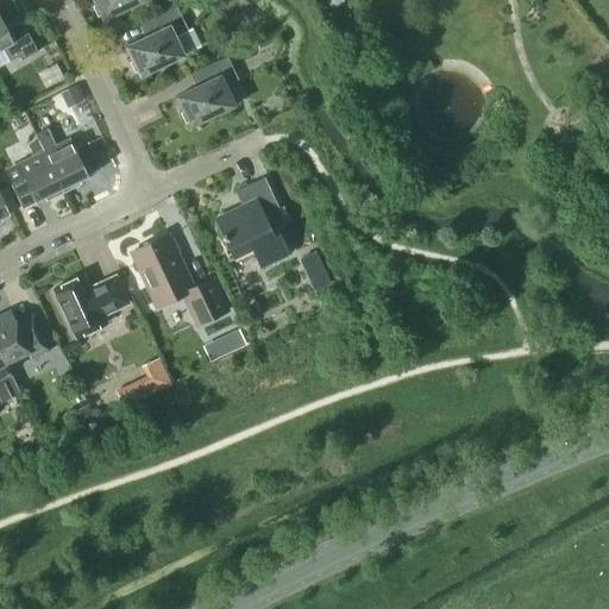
[(93,0),(102,18),(140,0),(93,0)]
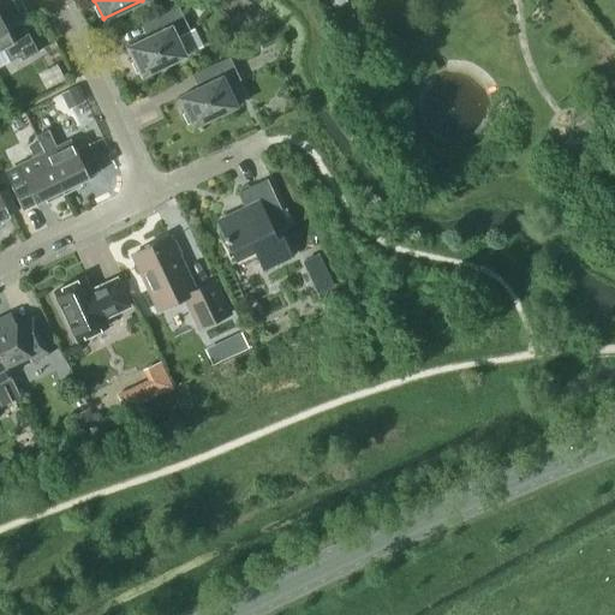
[(142,76),(185,55),(175,36),(189,30),(178,6),(145,22),(151,35),(127,46),(142,76)]
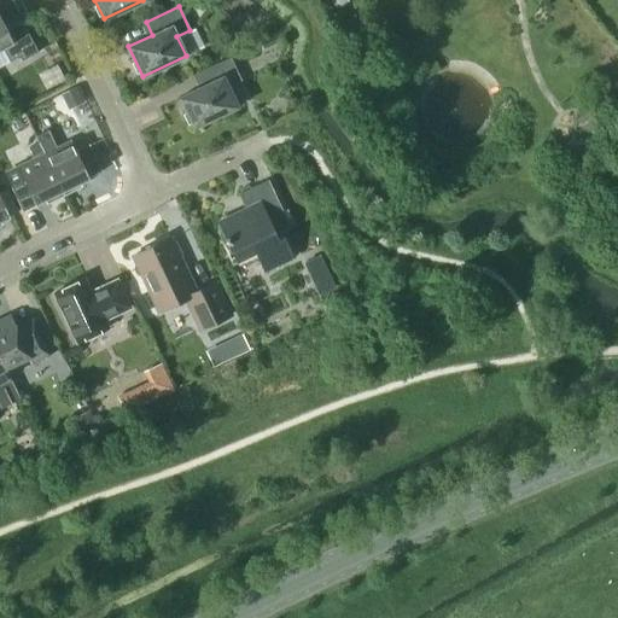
[(0,17),(0,50),(3,48),(10,62),(19,56),(22,60),(39,51),(21,18),(5,27),(0,17)]
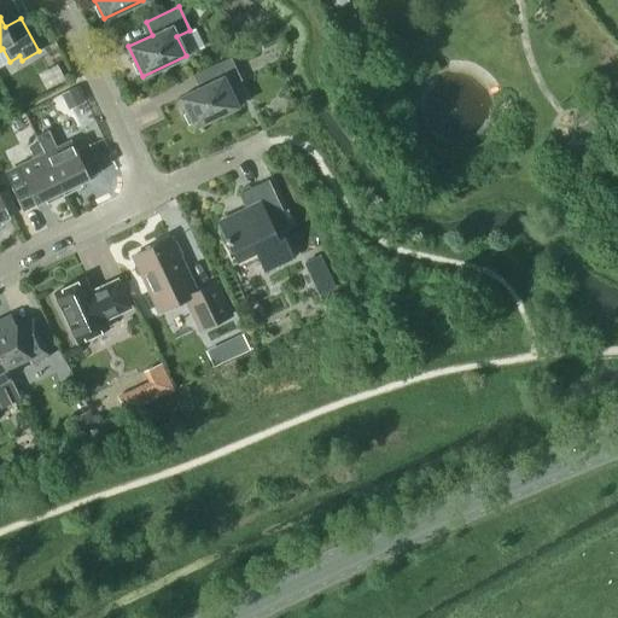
[(193,127),(237,106),(228,87),(240,80),(229,57),(197,73),(203,86),(179,97),(193,127)]
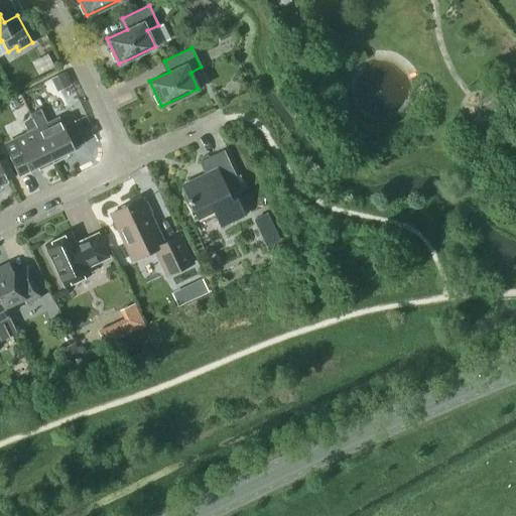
[(65,72),(51,78),(57,91),(71,85),(65,72)]
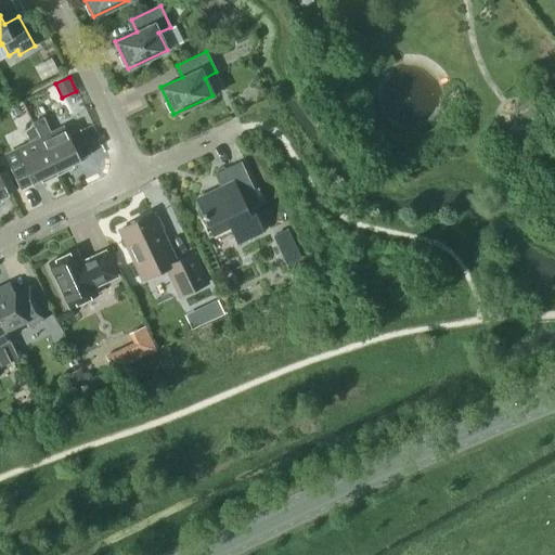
[(64,126),(51,132),(43,117),(33,123),(36,128),(35,128),(57,175),(74,167),(72,163),(91,154),(79,129),(68,134),(64,126)]
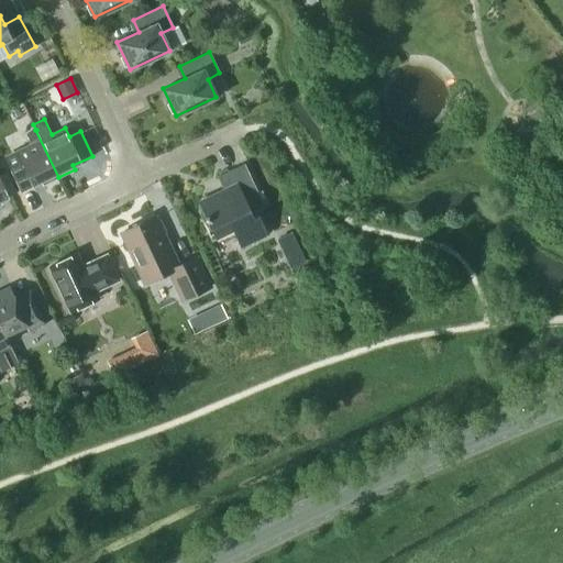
[(42,185),(58,177),(35,130),(26,134),(31,144),(3,157),(20,190),(41,181),(42,185)]
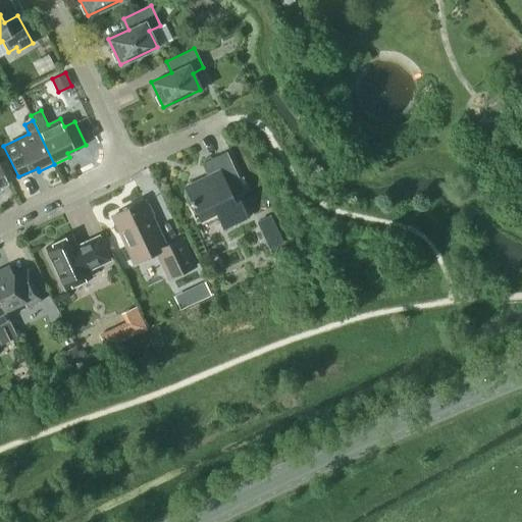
[(236,203),(231,195),(230,193),(243,187),(240,179),(226,151),(201,163),(208,178),(185,190),(190,200),(189,201),(191,204),(188,206),(196,223),(216,213),(223,229),(249,217),(245,209),(241,200),(236,203)]
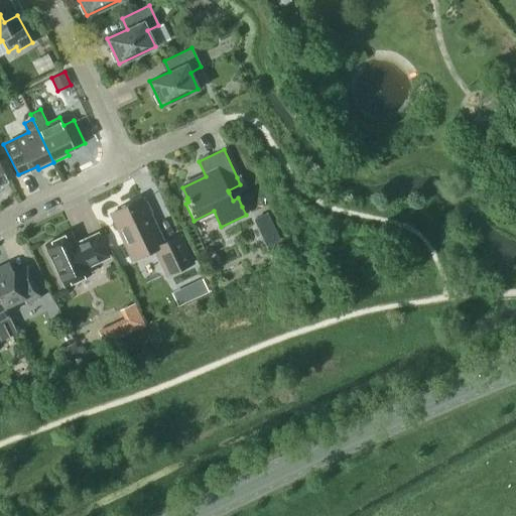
[(166,275),(192,263),(179,235),(163,243),(149,214),(151,213),(145,200),(143,201),(142,199),(111,213),(133,259),(154,249),(166,275)]
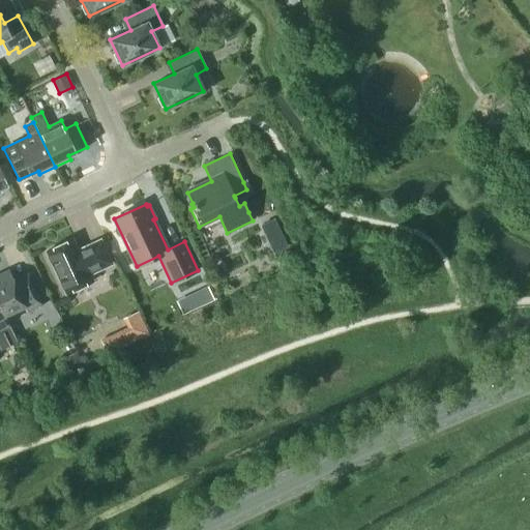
[(261,225),(274,254),(289,246),(274,217),(261,225)]
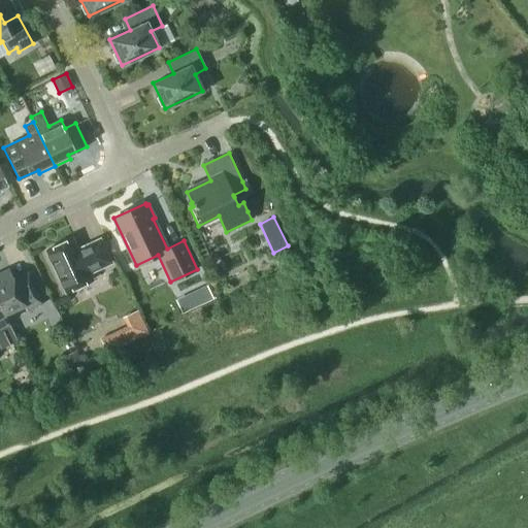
[(89,273),(110,262),(99,238),(85,245),(86,246),(78,251),(72,237),(45,251),(65,292),(92,279),(89,273)]
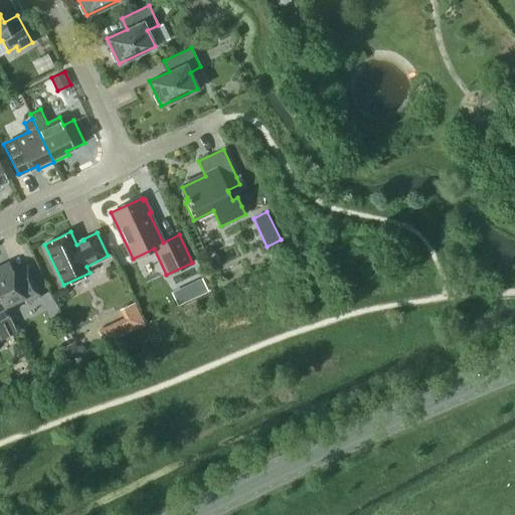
[(0,266),(0,299),(4,307),(24,298),(26,303),(28,302),(40,296),(29,273),(27,268),(14,274),(8,262),(0,266)]
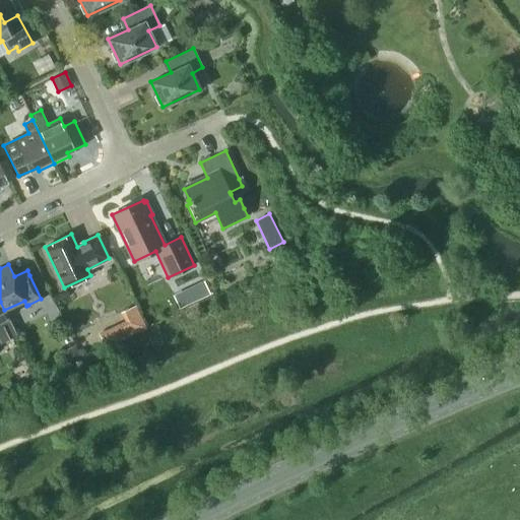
[(202,270),(190,275),(196,288),(208,282),(202,270)]
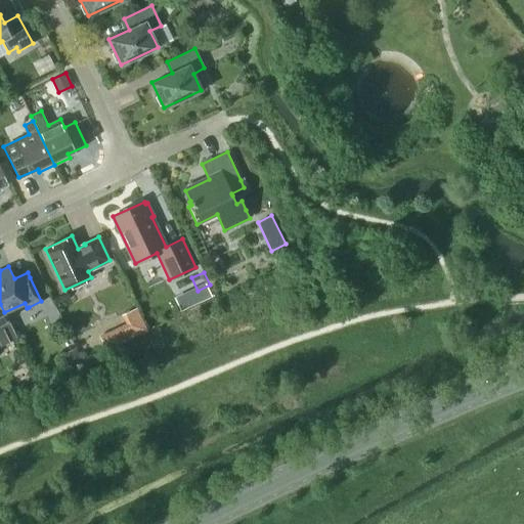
[(0,344),(16,337),(4,312),(0,304),(0,344)]
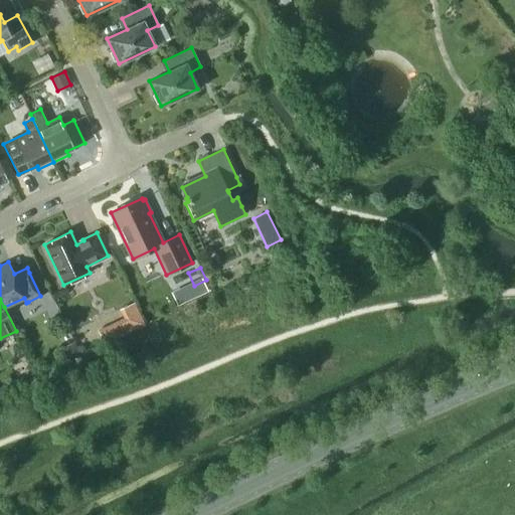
[(115,320),(98,329),(105,343),(122,334),(115,320)]
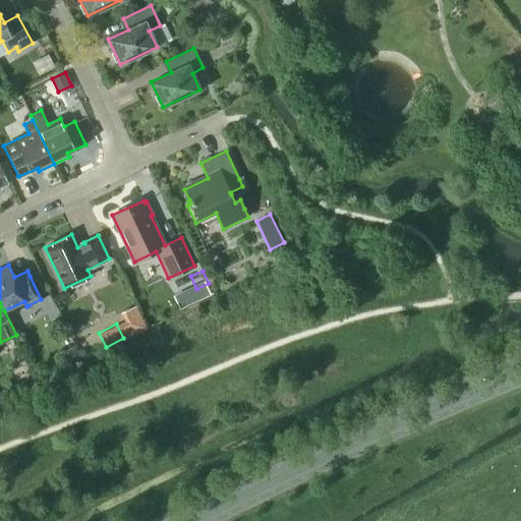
[(74,346),(61,352),(66,364),(80,357),(74,346)]
